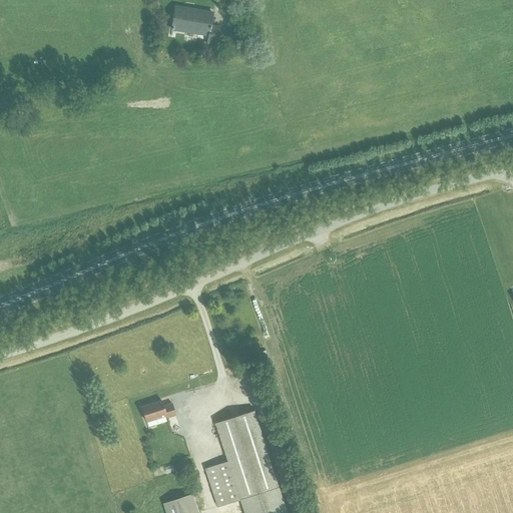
[(215,45),(218,26),(209,24),(211,12),(173,6),(170,28),(207,34),(205,43),(215,45)]
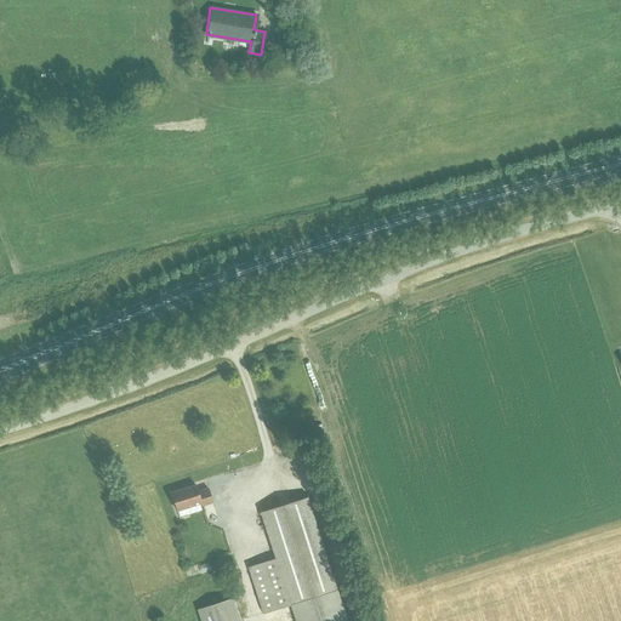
[(201,506),(212,502),(208,488),(198,491),(195,485),(171,493),(176,510),(200,502),(201,506)]
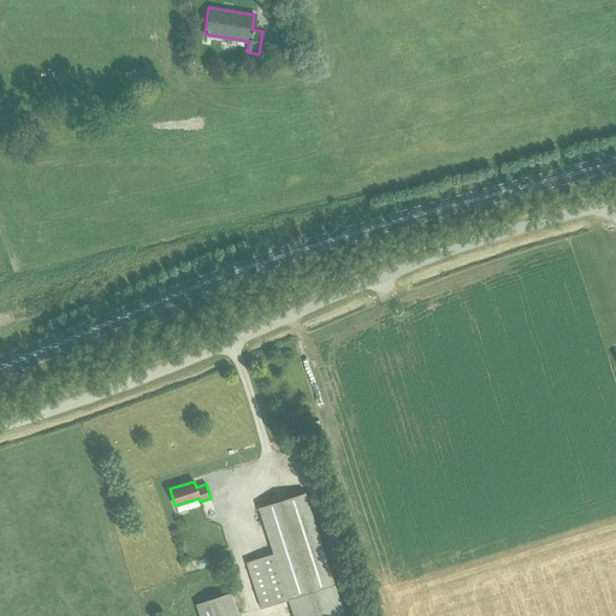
[(345,615),(306,492),(260,508),(274,554),(247,562),(262,609),(289,600),(294,615),(345,615)]
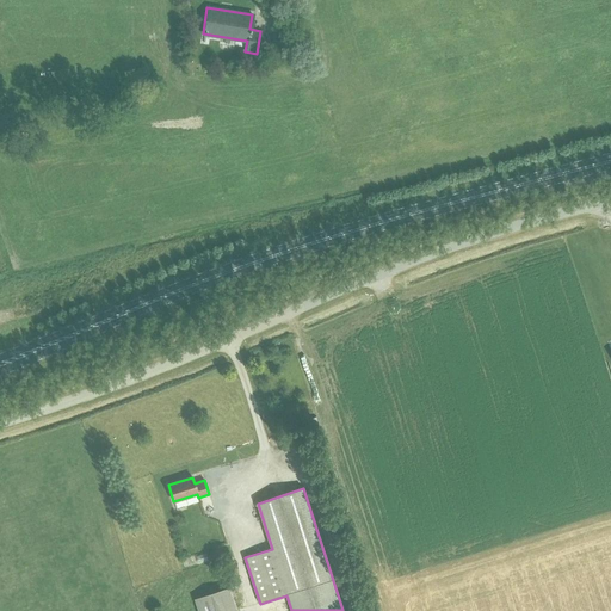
[(218,549),(208,553),(210,559),(221,556),(218,549)]
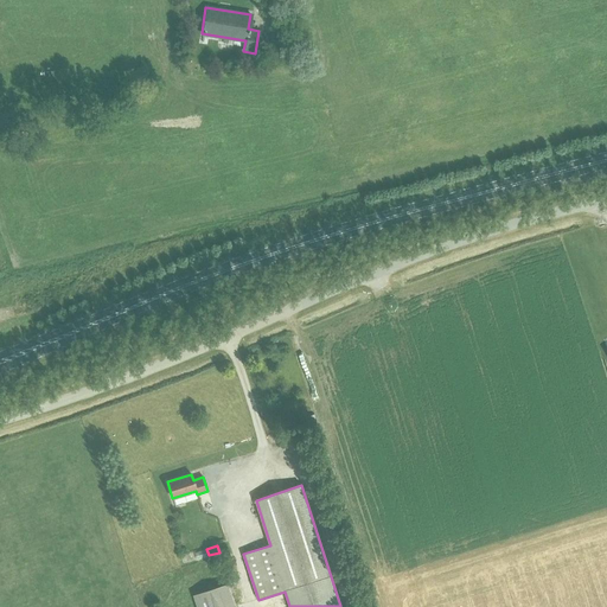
[(235,606),(228,583),(193,595),(197,606),(235,606)]
